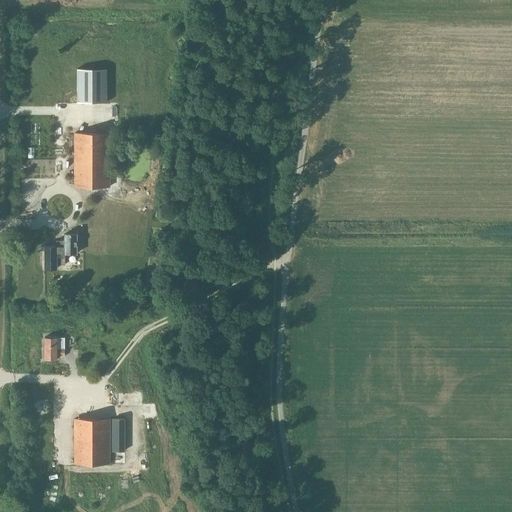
[(107,102),(107,68),(77,68),(77,102),(107,102)]
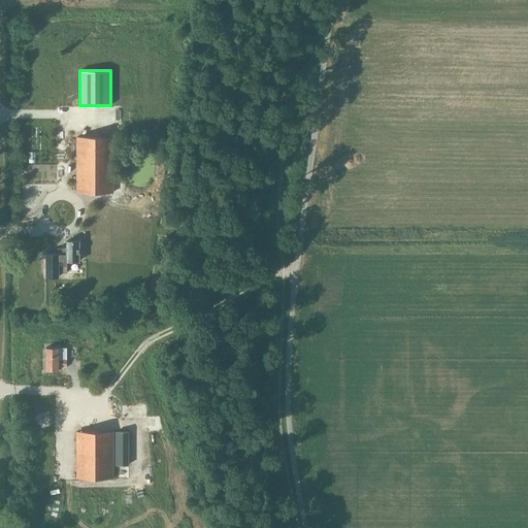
[(76,192),(112,192),(112,137),(76,137),(76,192)]
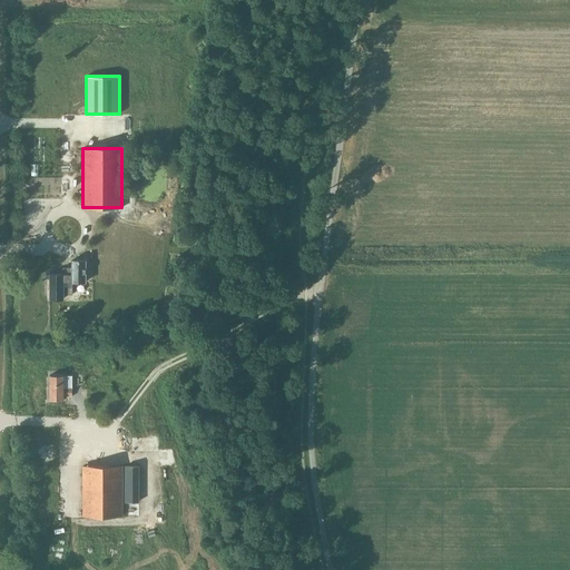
[(49,298),(62,298),(62,294),(71,294),(71,282),(85,282),(84,261),(71,261),(71,267),(61,267),(61,274),(49,274),(49,298)]
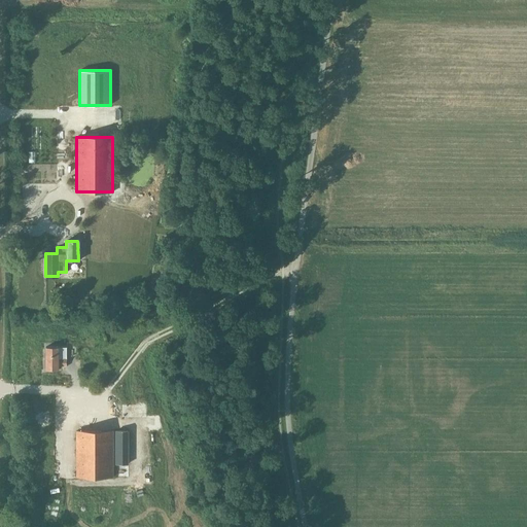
[(58,365),(66,365),(66,347),(58,347),(45,347),(45,370),(58,370),(58,365)]
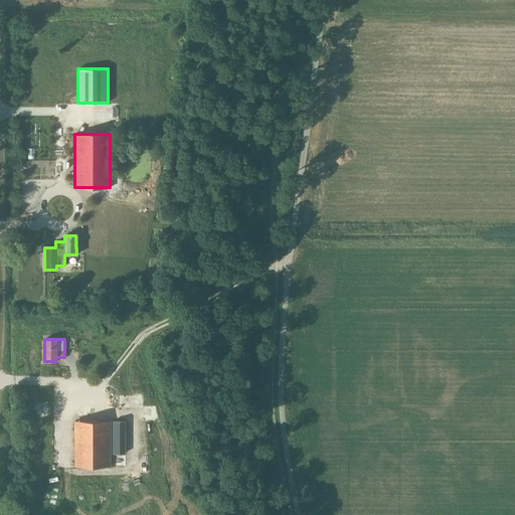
[(110,466),(110,421),(74,421),(74,466),(110,466)]
